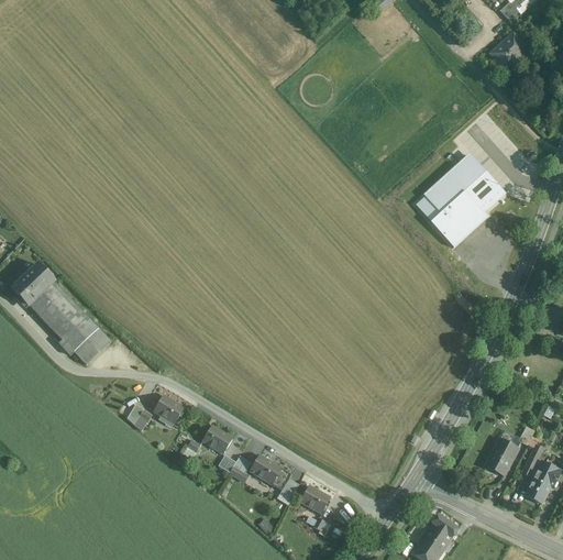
[(509,0),(499,9),(510,22),(520,12),(509,0)]
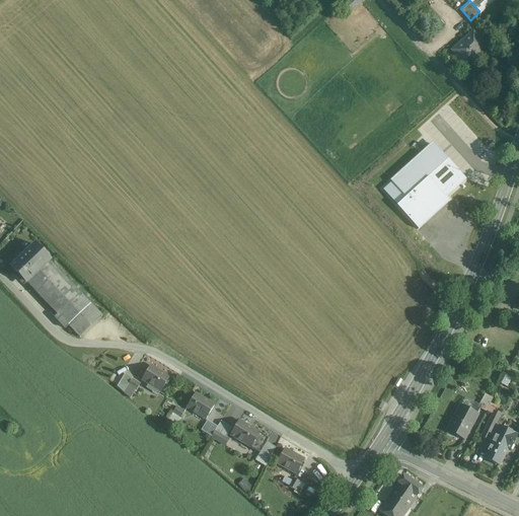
[(469,0),(479,11),(493,0),(469,0)]
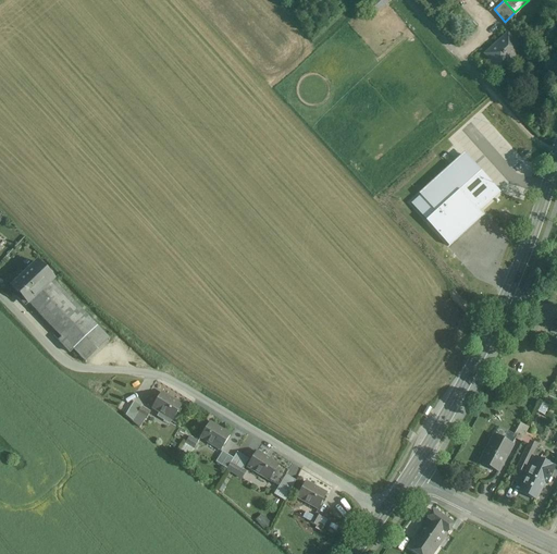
[(508,31),(485,51),(499,66),(522,46),(508,31)]
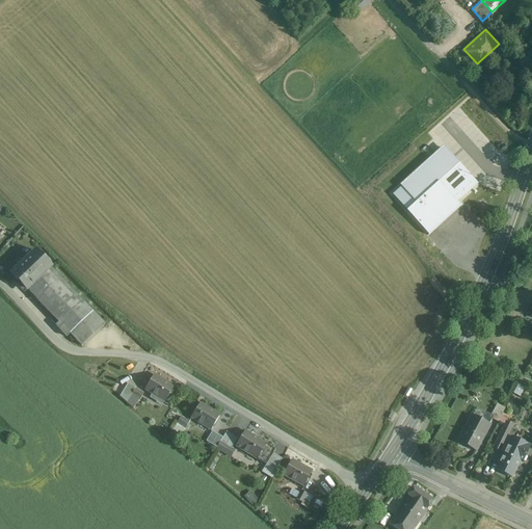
[(401,184),(393,191),(429,233),(461,205),(457,200),(478,181),(444,143),(400,183),(401,184)]
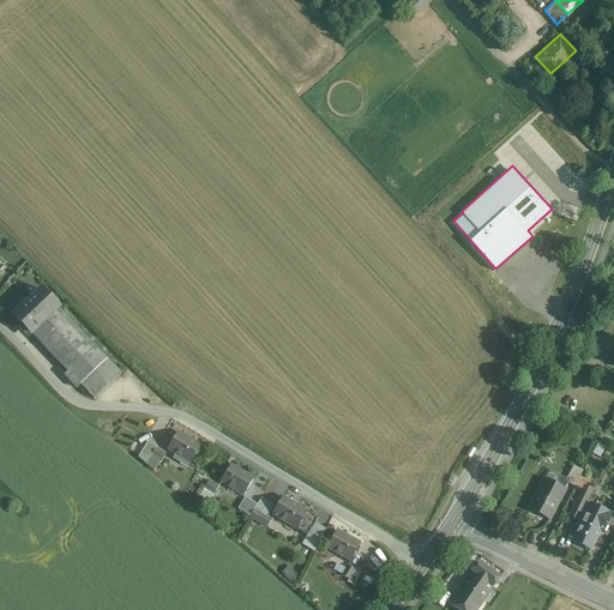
[(42,287),(12,314),(26,330),(29,327),(31,331),(32,330),(59,306),(42,287)]
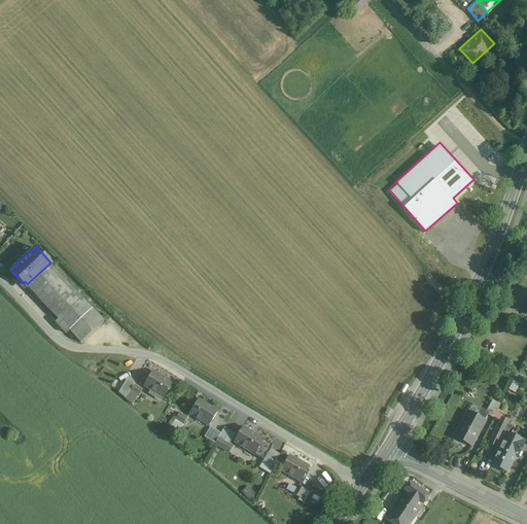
[(92,309),(50,263),(28,283),(58,317),(55,320),(66,332),(70,328),(92,309)]
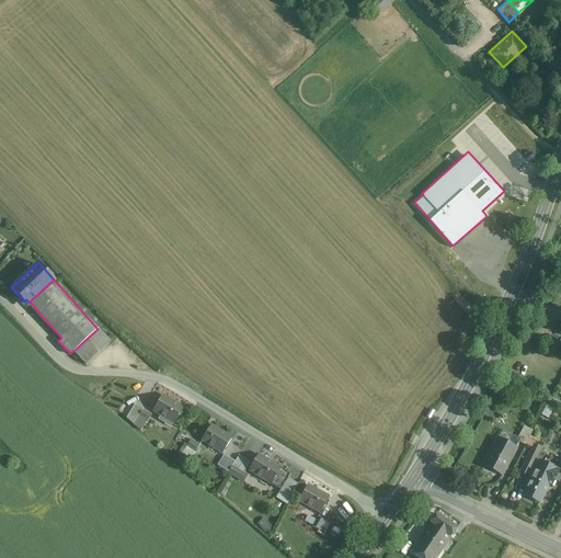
[(98,329),(75,350),(86,362),(109,341),(98,329)]
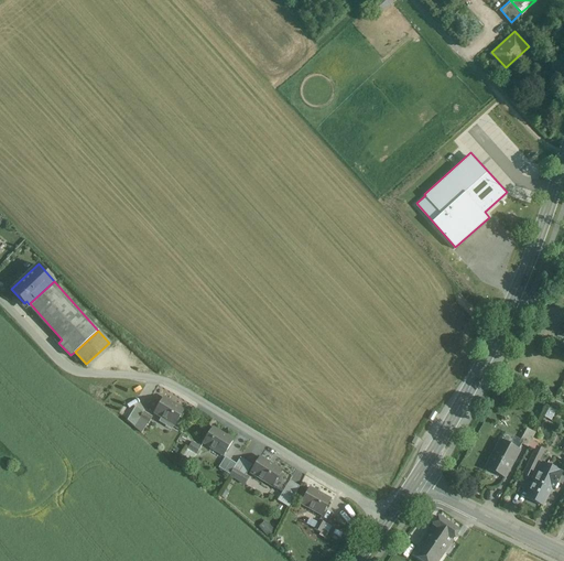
[(184,408),(163,396),(154,411),(175,423),(184,408)]
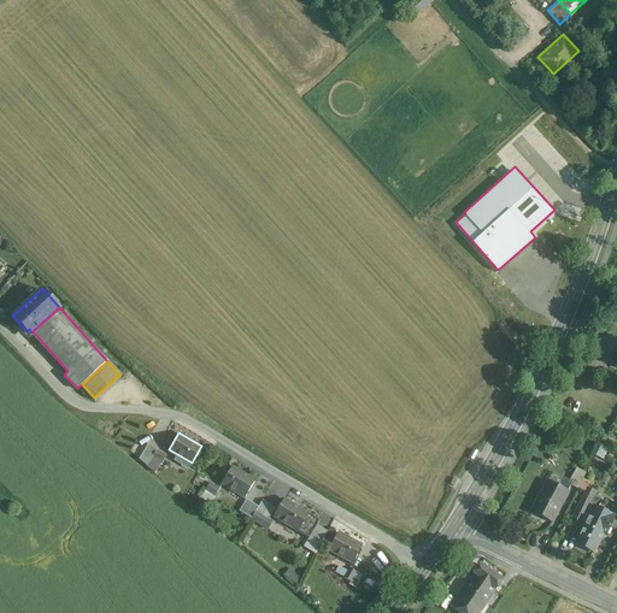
[(592,452),(603,455),(607,443),(597,440),(592,452)]
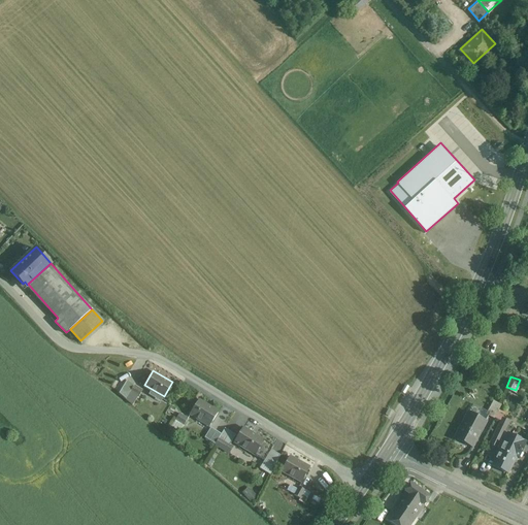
[(134,383),(127,379),(119,391),(126,397),(134,384),(134,383)]
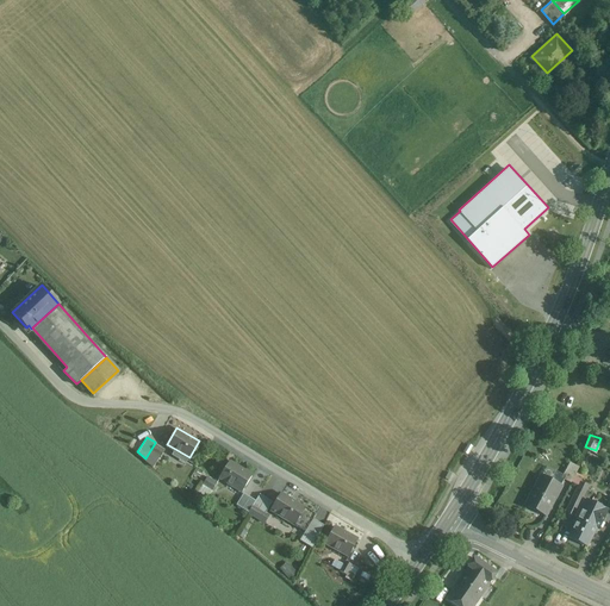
[(165,449),(155,443),(145,458),(153,466),(154,466),(160,455),(160,456),(165,449)]
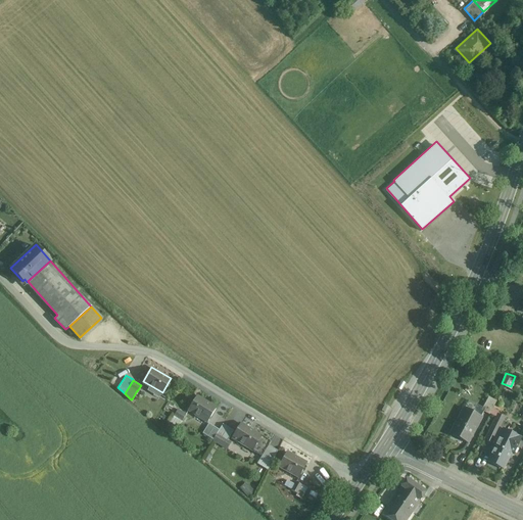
[(216,407),(197,394),(188,409),(207,421),(216,407)]
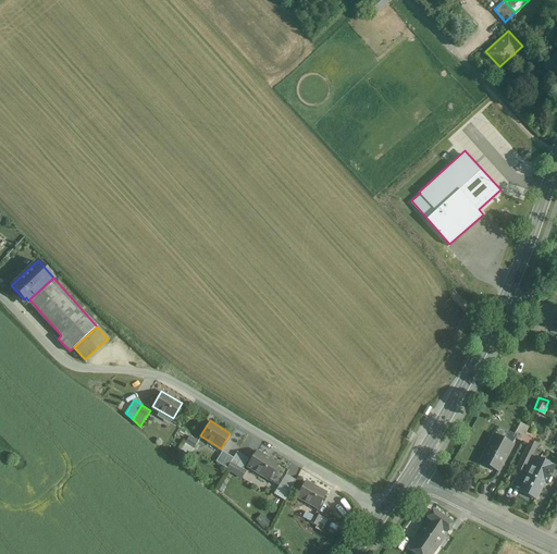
[(520,420),(512,435),(521,440),(529,425),(520,420)]
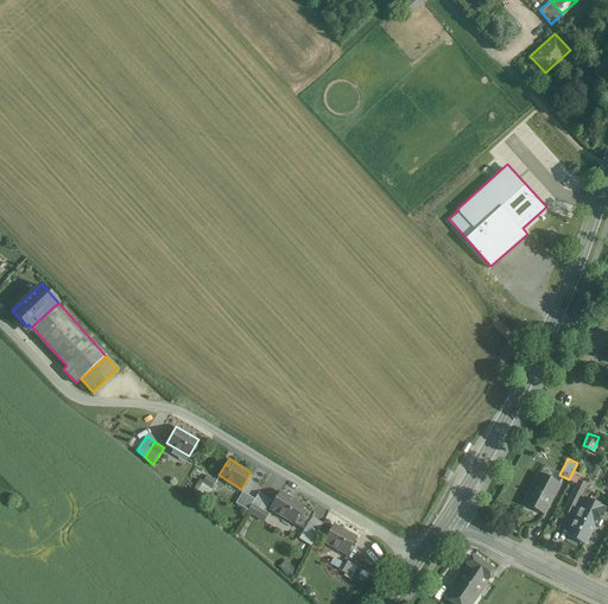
[(559,483),(539,471),(525,498),(545,509),(559,483)]
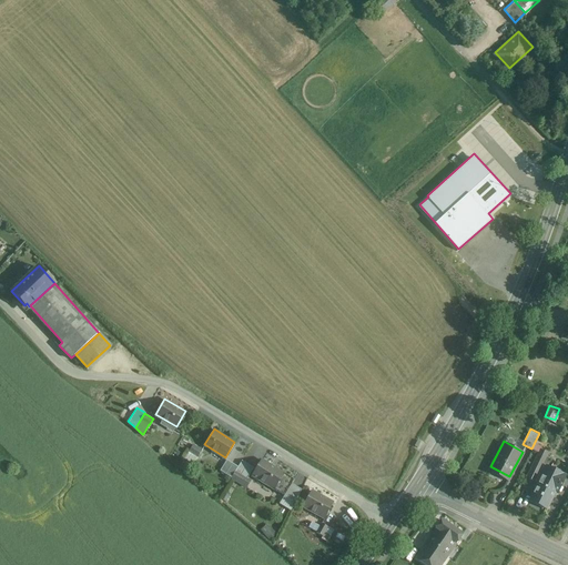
[(202,447),(194,443),(190,450),(198,454),(202,447)]
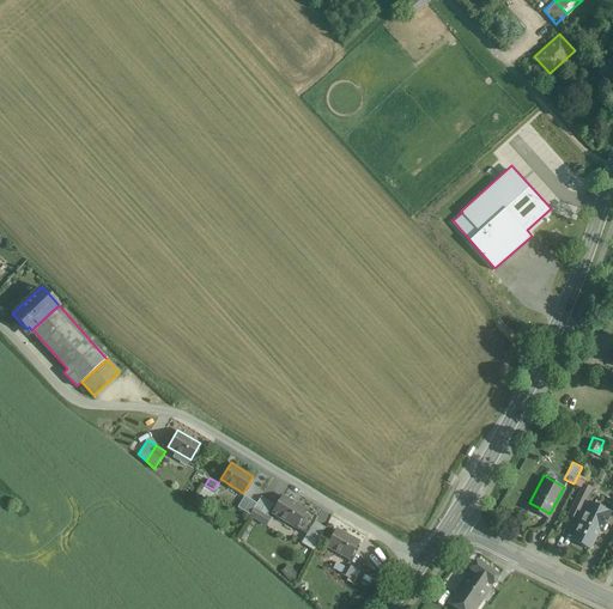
[(592,486),(583,482),(577,493),(586,497),(592,486)]
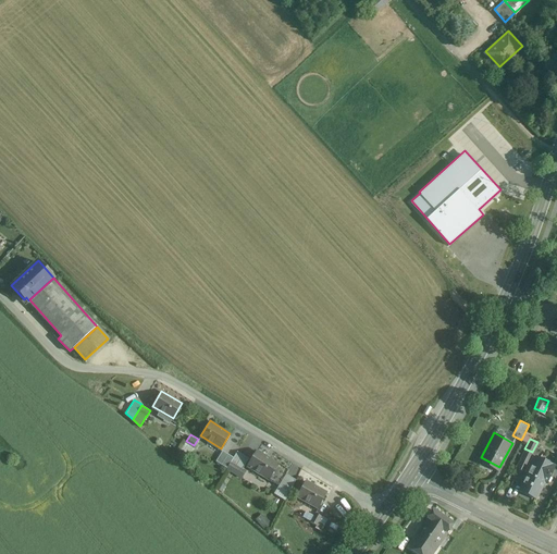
[(524,448),(517,466),(524,469),(532,452),(524,448)]
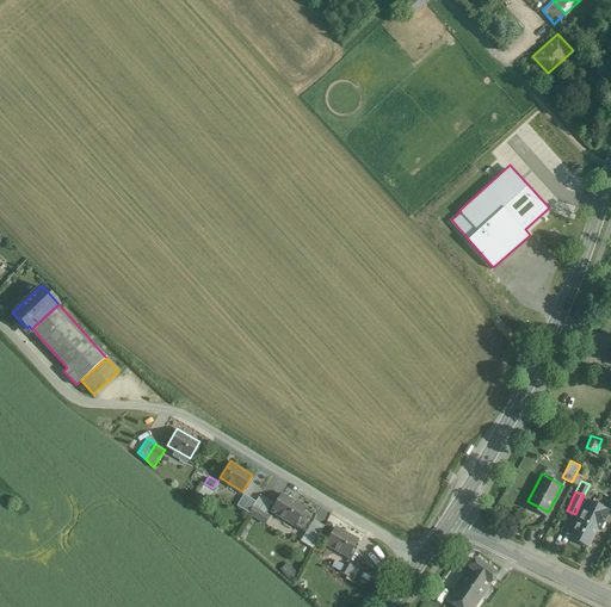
[(255,500),(244,493),(236,503),(248,512),(253,505),(255,500)]
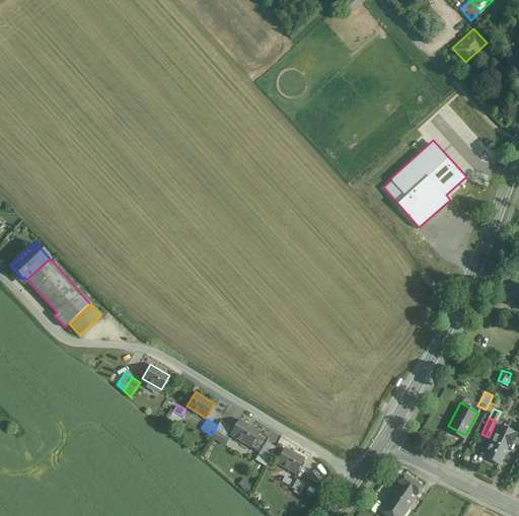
[(232,426),(221,419),(217,425),(215,429),(226,435),(232,426)]
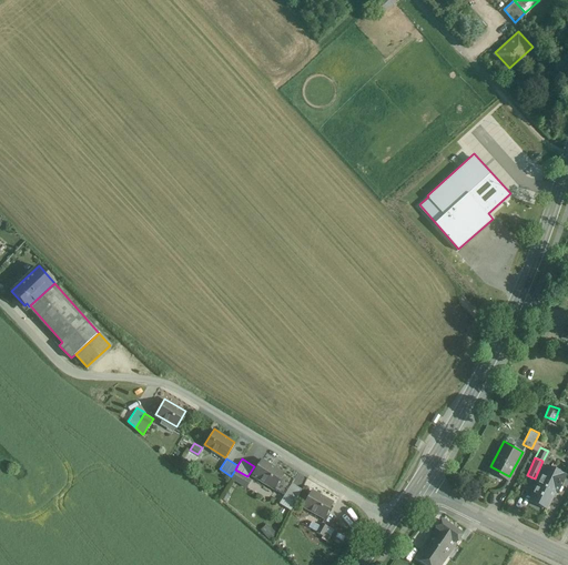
[(294,478),(262,458),(252,474),(284,494),(292,482),(294,478)]
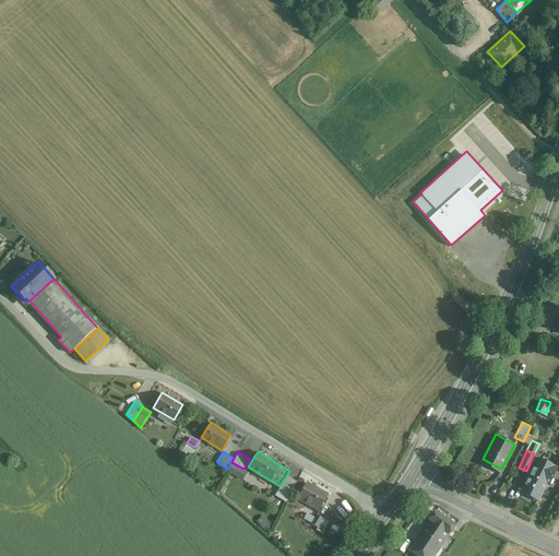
[(557,466),(538,457),(530,473),(546,482),(549,483),(557,466)]
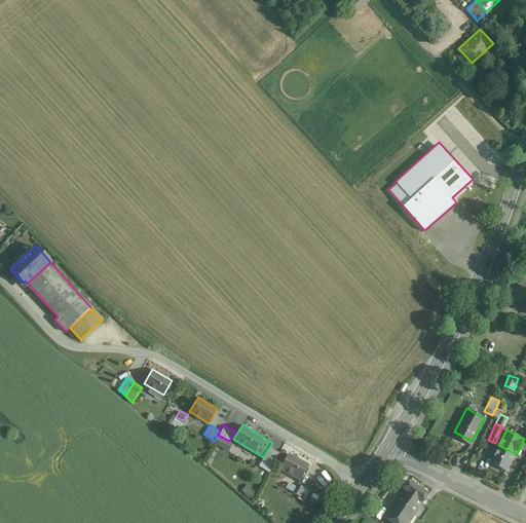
[(229,441),(218,435),(214,441),(228,449),(232,443),(229,441)]
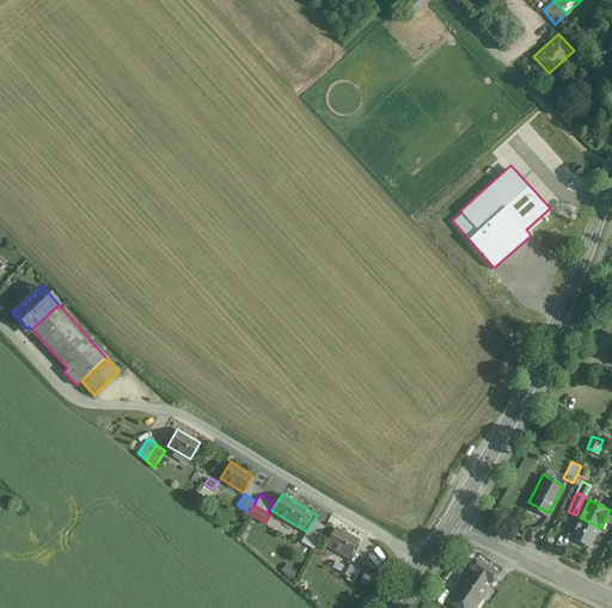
[(598,527),(580,517),(570,536),(588,546),(598,527)]
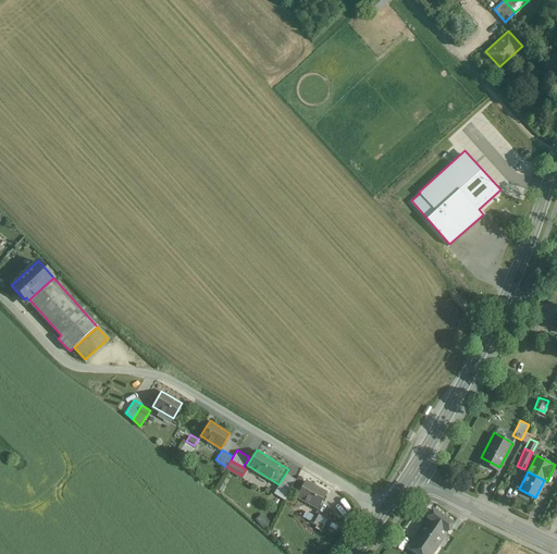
[(295,479),(286,472),(279,484),(289,491),(295,479)]
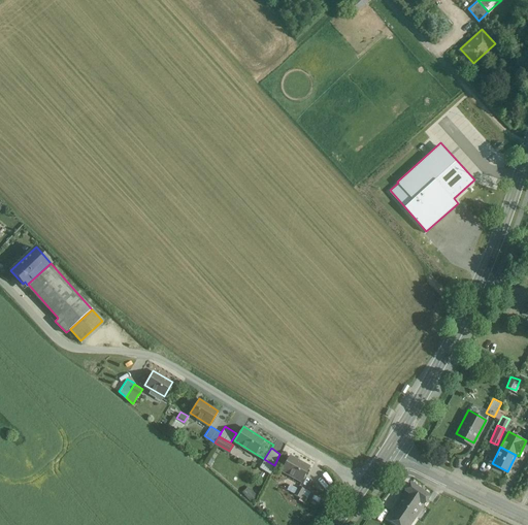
[(308,465),(290,455),(281,469),(300,481),(308,465)]
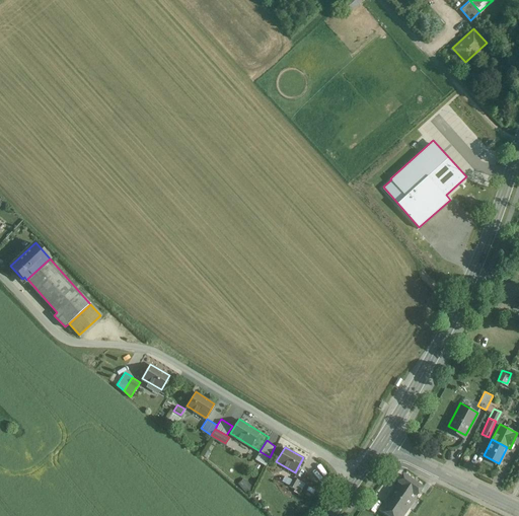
[(422,486),(403,472),(396,483),(415,495),(422,486)]
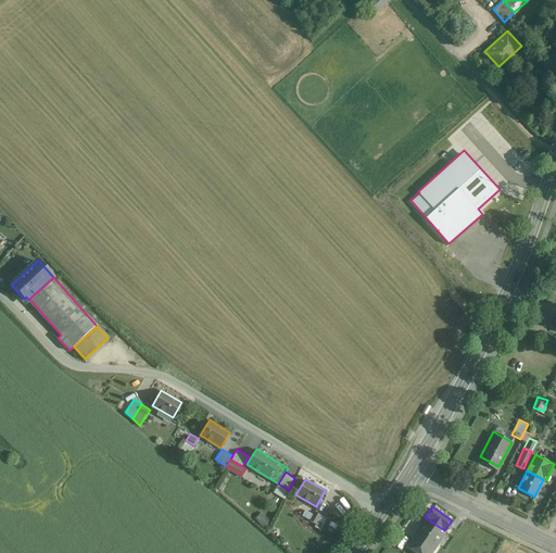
[(261,510),(254,516),(263,524),(269,517),(261,510)]
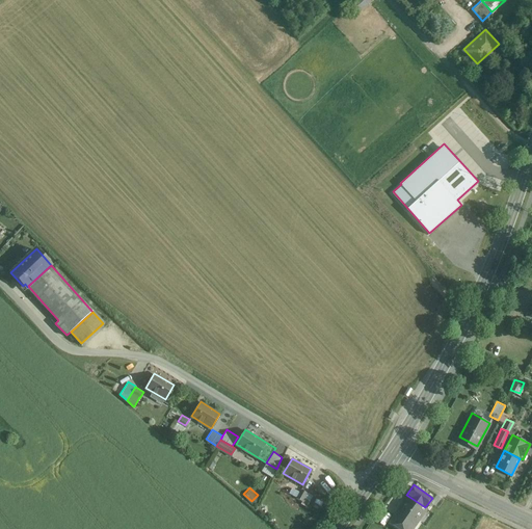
[(300,488),(296,497),(301,500),(307,492),(300,488)]
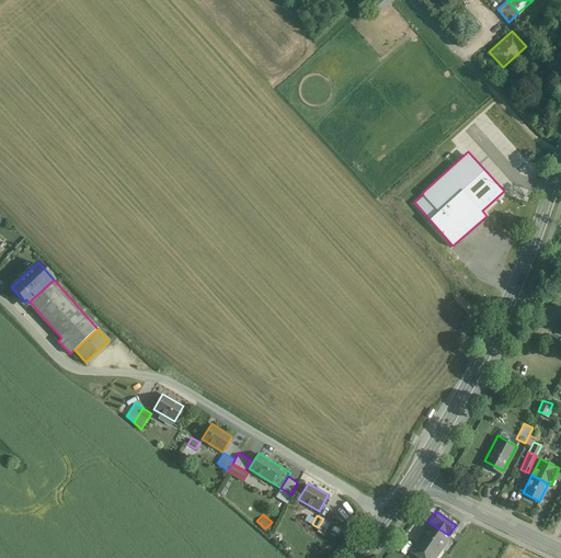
[(329,522),(323,519),(318,527),(317,531),(322,534),(329,522)]
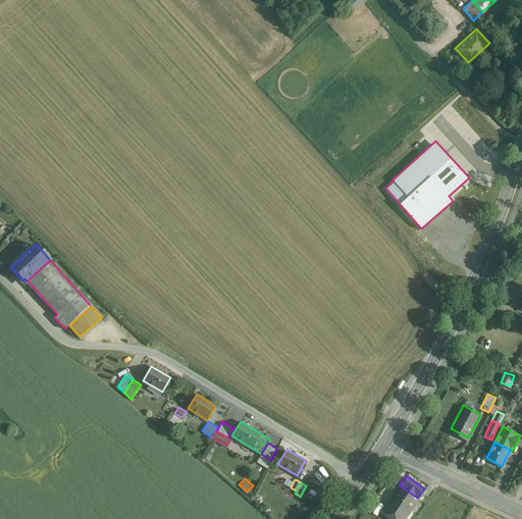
[(403,518),(417,498),(399,485),(381,512),(390,518),(403,518)]
